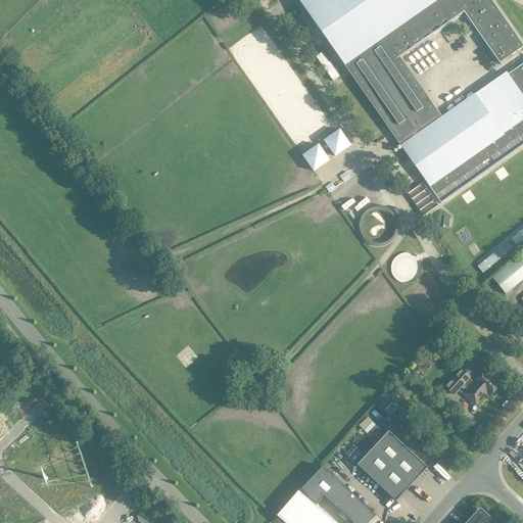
[(311,0),(303,5),(301,3),(301,4),(442,204),(522,147),(522,64),(509,76),(510,77),(507,79),(514,89),(517,87),(522,95),(522,100),(494,121),(477,97),(444,121),(401,59),(466,14),(501,64),(522,48),(522,44),(491,0),(311,0)]
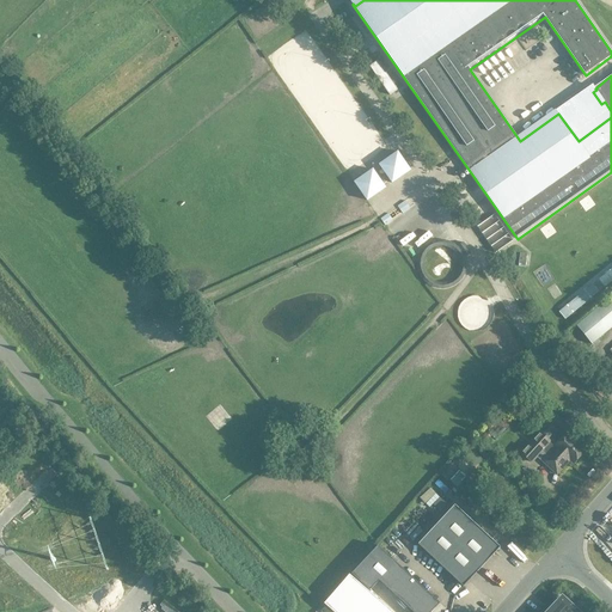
[(389,177),(409,164),(395,144),(375,157),(389,177)]
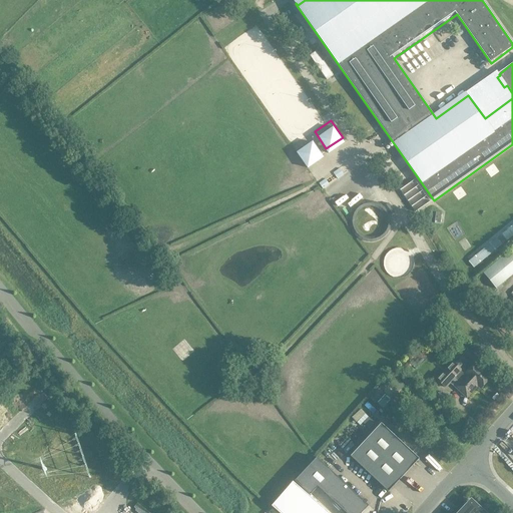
[(294,146),(305,163),(322,151),(310,135),(294,146)]
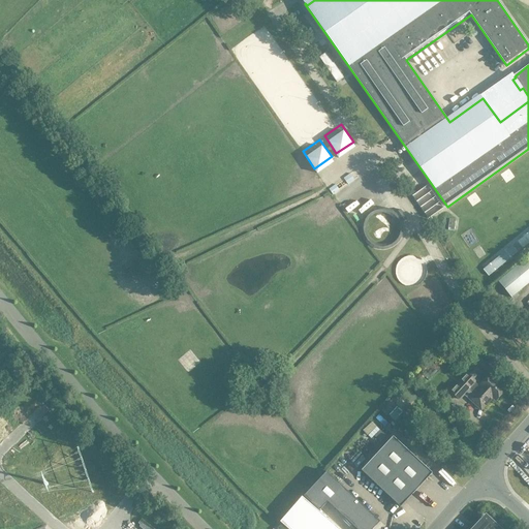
[(350,164),(343,169),(348,177),(355,172),(350,164)]
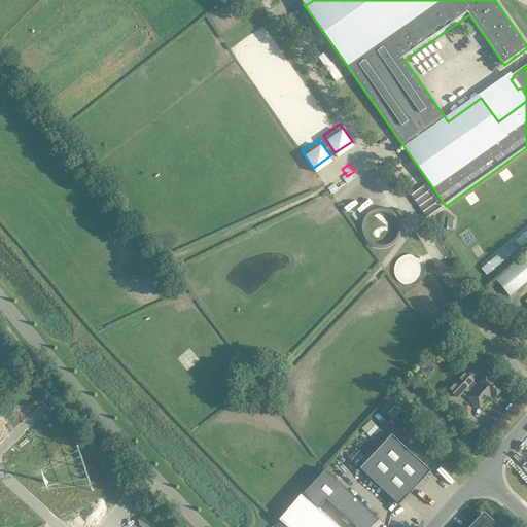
[(526,282),(526,255),(496,281),(510,296),(526,282)]
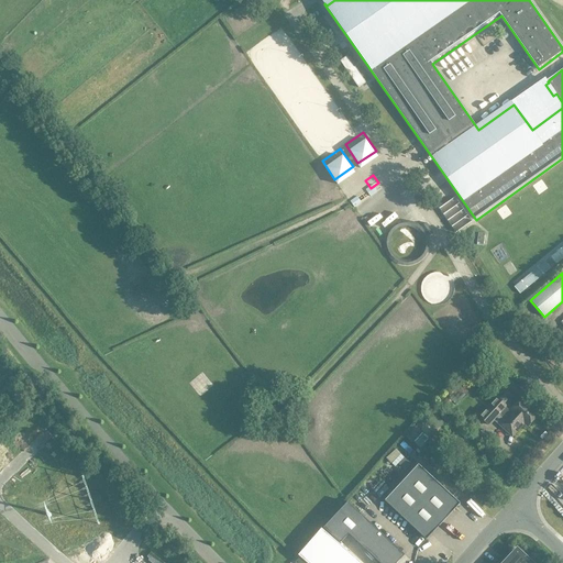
[(505,384),(519,397),(525,390),(511,377),(505,384)]
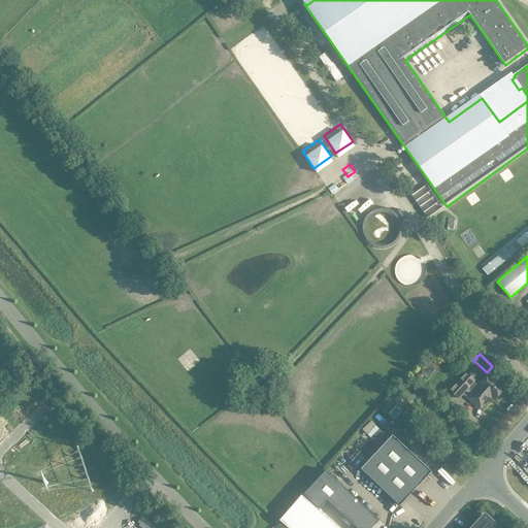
[(480,409),(491,397),(479,385),(465,373),(450,391),(458,399),(467,389),(471,393),(467,398),(480,409)]
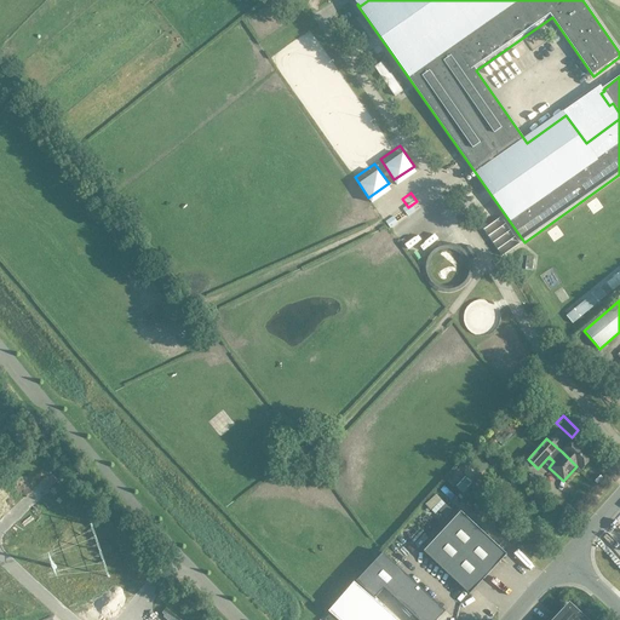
[(574,438),(562,452),(577,466),(580,470),(592,457),(581,446),(583,446),(574,438)]
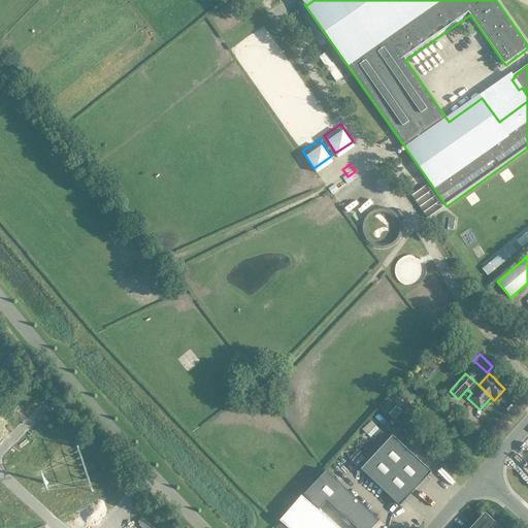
[(383,419),(387,415),(380,407),(375,410),(383,419)]
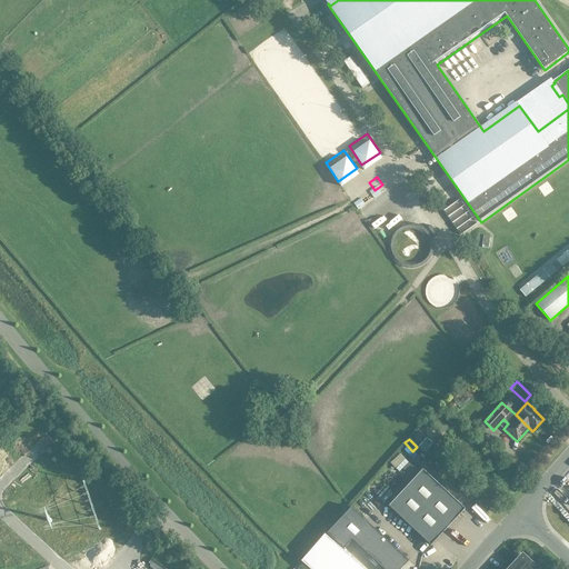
[(465,509),(423,470),(389,507),(431,546),(465,509)]
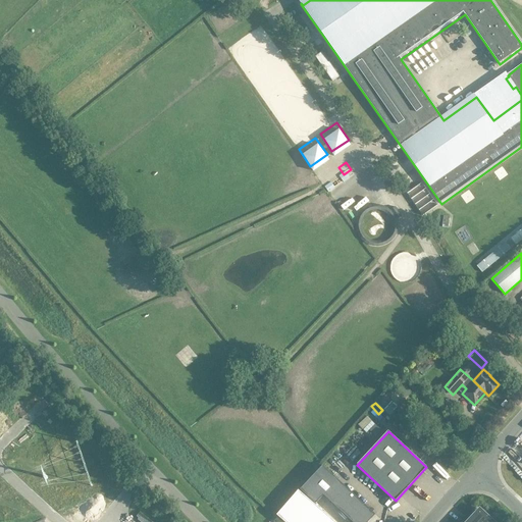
[(323,496),(352,521),(368,521),(375,515),(322,466),(300,489),(315,504),(323,496)]
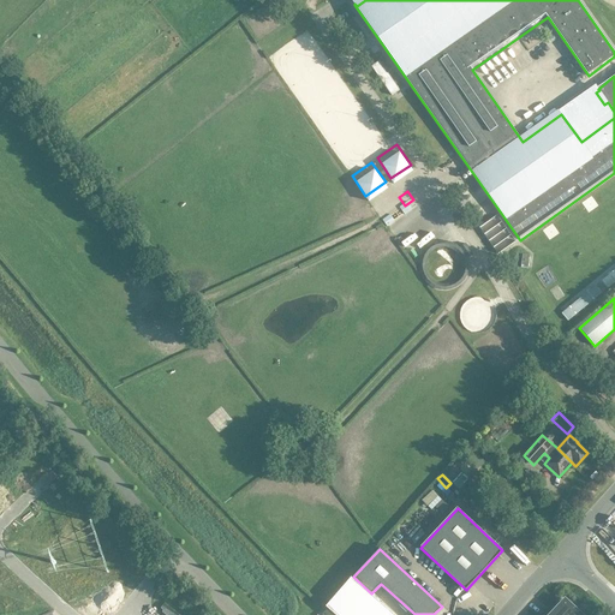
[(392,614),(351,578),(326,607),(333,614),(392,614)]
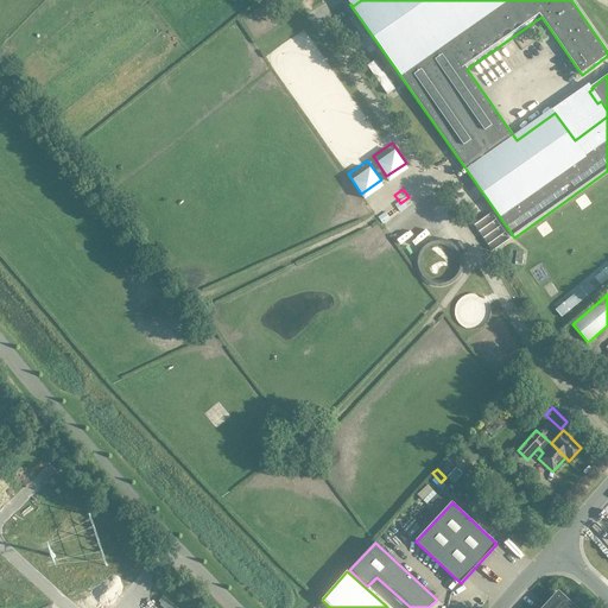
[(575,607),(563,596),(552,607),(575,607)]
